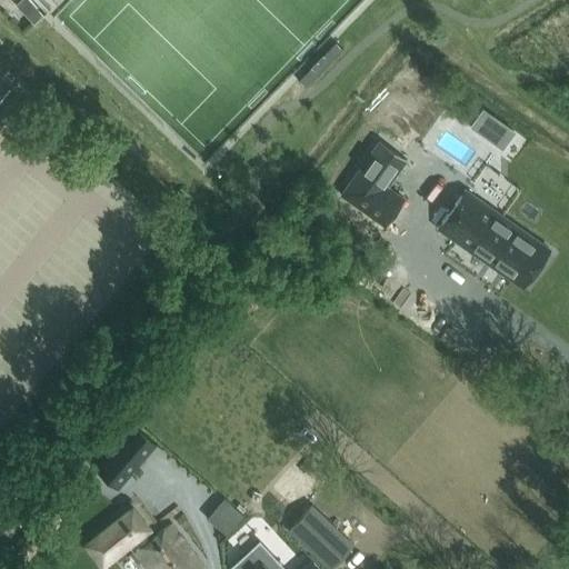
[(0,126),(25,97),(8,82),(0,91),(0,126)]
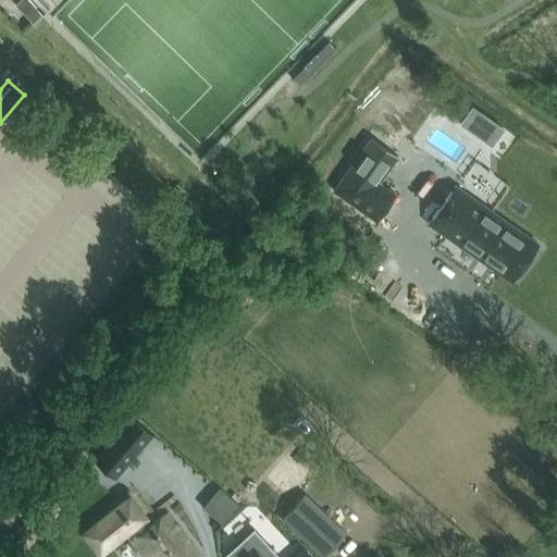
[(490,147),(503,128),(471,107),(459,124),(490,147)]
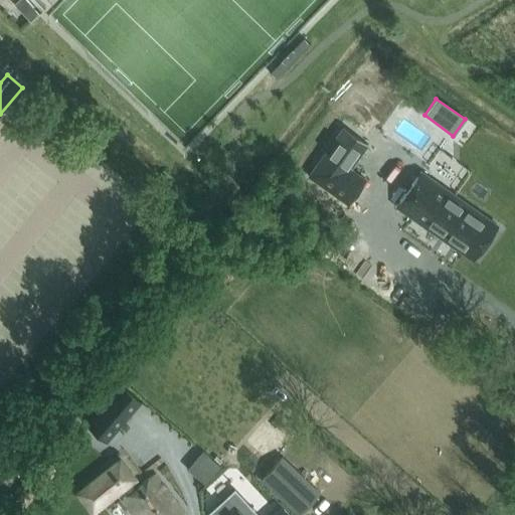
[(343,127),(308,175),(348,205),(366,180),(350,169),(367,144),(343,127)]
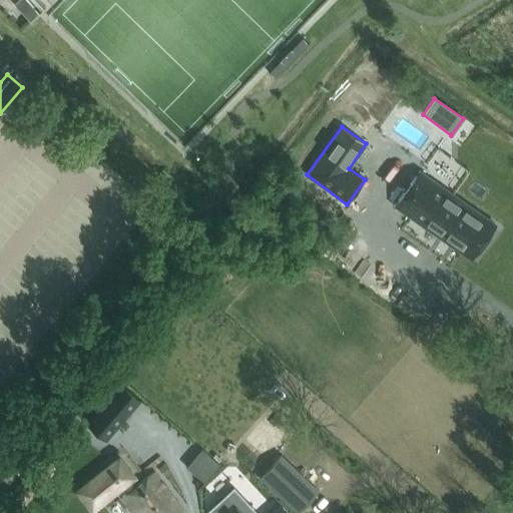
[(495,224),(490,220),(419,170),(395,205),(471,259),(495,224)]
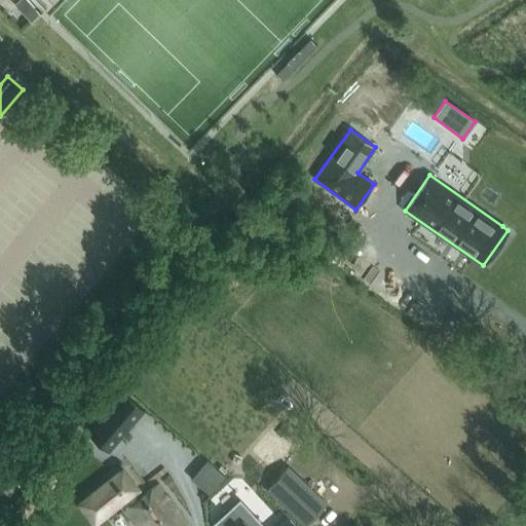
[(109,452),(144,410),(143,410),(122,392),(123,392),(122,391),(86,434),(87,434),(87,433),(108,451),(109,452)]
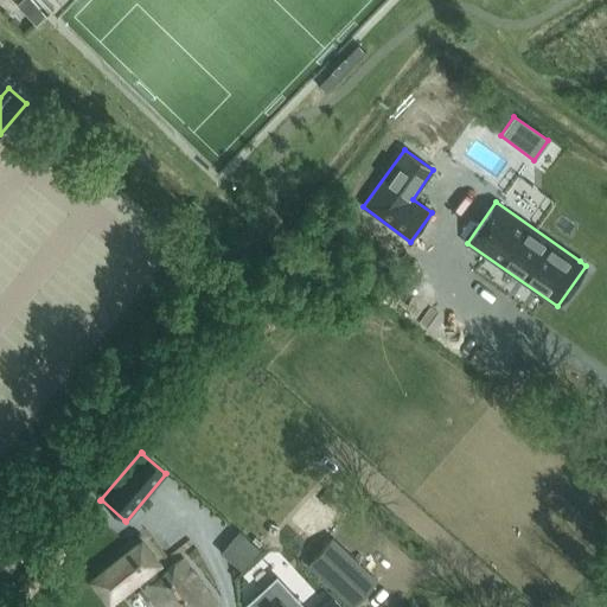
[(144,506),(177,548),(211,521),(178,479),(144,506)]
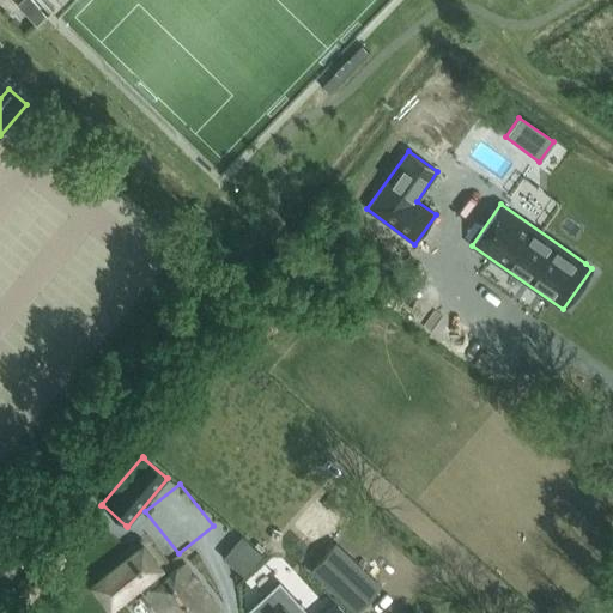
[(237,570),(253,551),(232,534),(217,553),(237,570)]
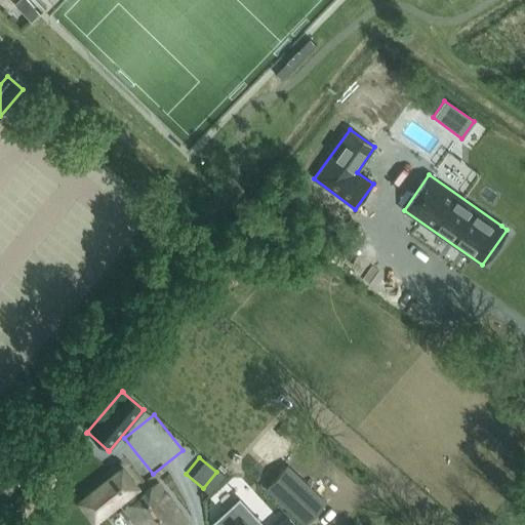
[(300,524),(306,524),(326,505),(286,466),(264,489),(300,524)]
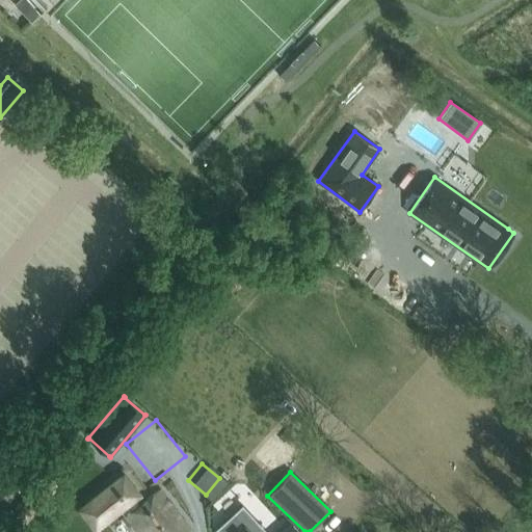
[(191,531),(159,490),(140,505),(136,499),(140,495),(126,476),(91,503),(105,522),(127,505),(131,511),(128,514),(140,531),(191,531)]
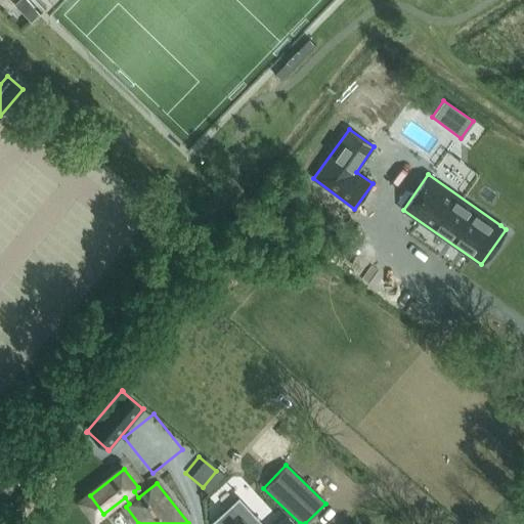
[(238,497),(210,523),(260,523),(262,523),(238,497)]
